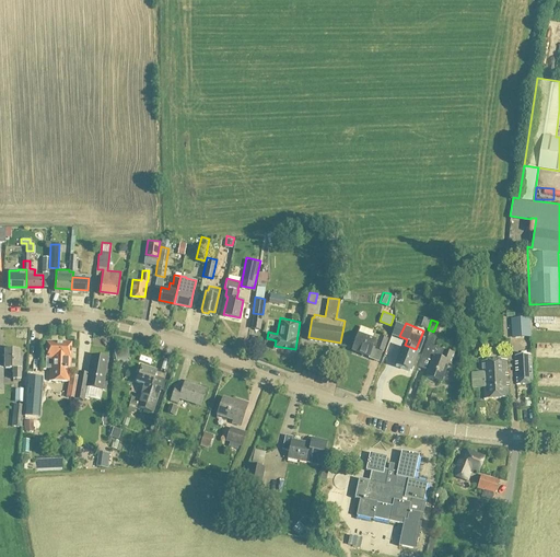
[(358,332),(352,348),(370,354),(372,346),(384,349),(388,337),(373,333),(372,336),(358,332)]
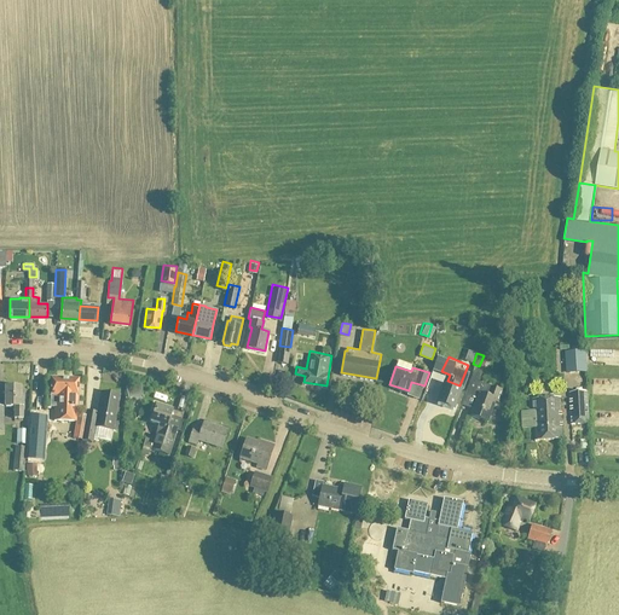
[(482,371),(474,367),(467,388),(479,392),(470,415),(487,421),(495,400),(498,401),(503,389),(493,386),(479,381),(482,371)]
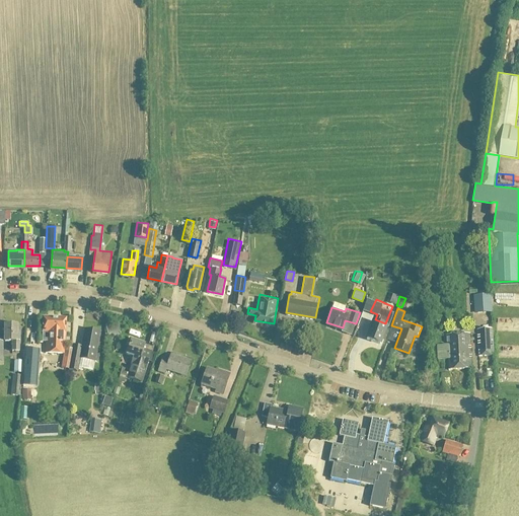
[(43,314),(42,339),(46,339),(46,351),(65,351),(65,315),(43,314)]
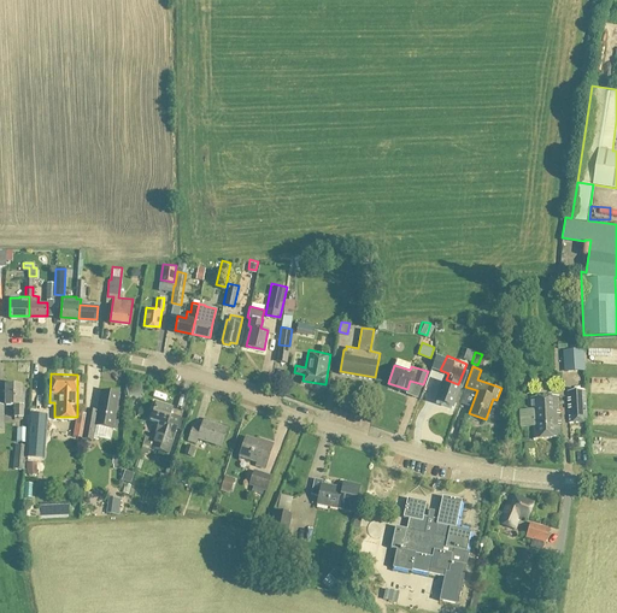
[(458,384),(446,379),(442,378),(435,399),(451,405),(458,384)]
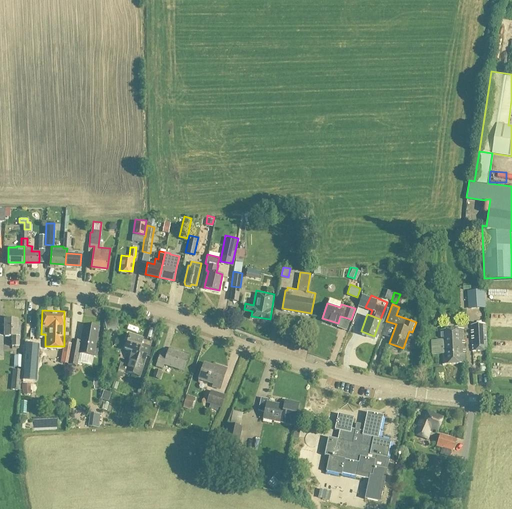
[(20,323),(18,323),(18,317),(5,317),(5,333),(12,333),(12,343),(19,343),(19,333),(20,333),(20,323)]
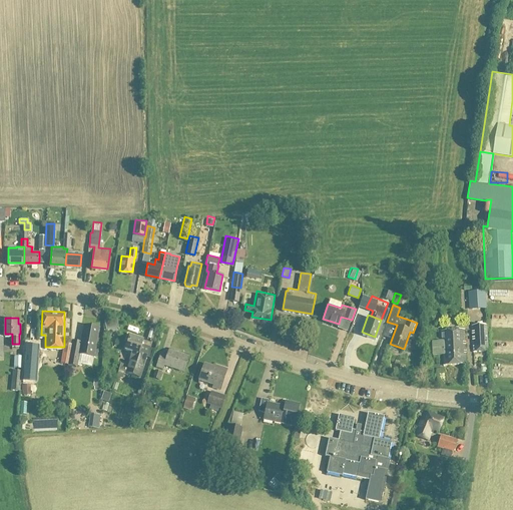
[(102,320),(104,331),(112,330),(110,318),(102,320)]
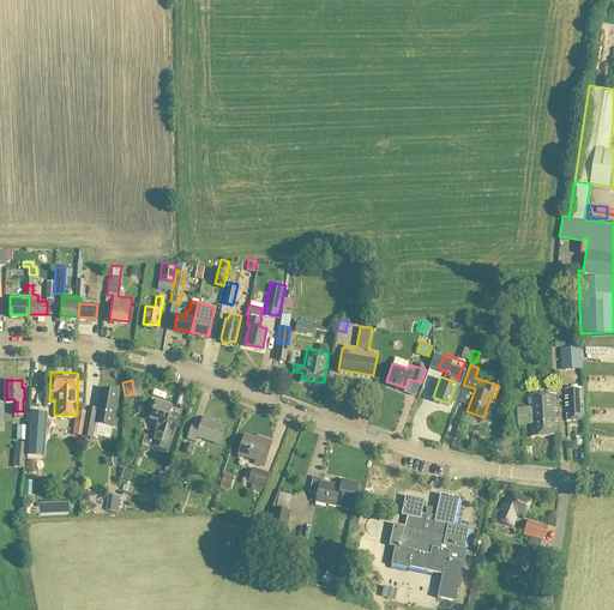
[(86,405),(82,434),(91,436),(94,422),(110,424),(110,423),(115,424),(116,416),(113,416),(118,390),(101,386),(97,408),(86,405)]
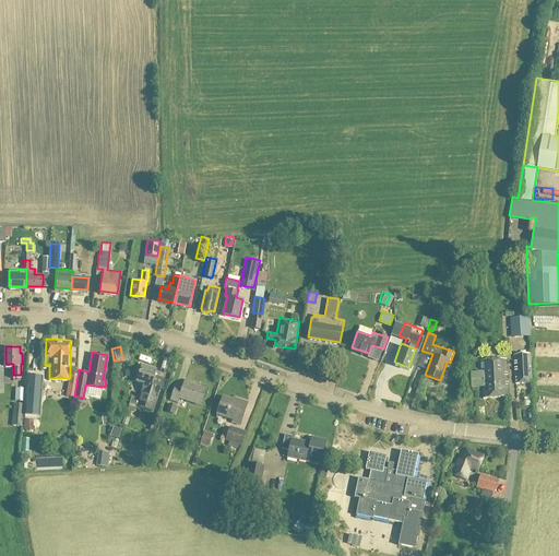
[(530,352),(514,352),(515,381),(532,380),(530,352)]
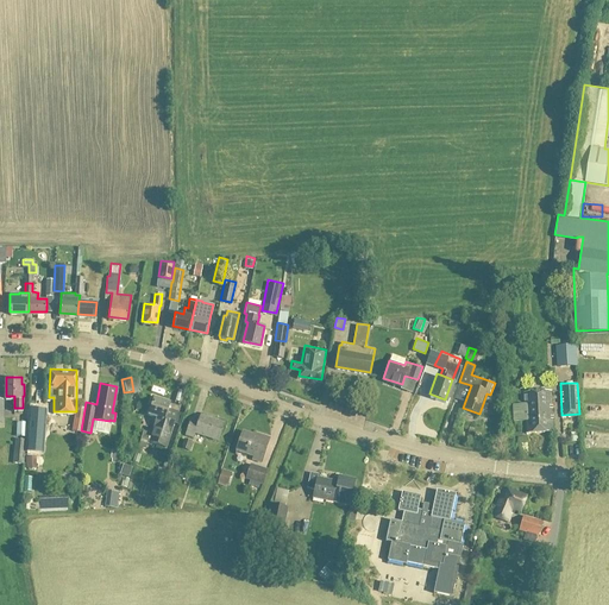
[(527,417),(526,417),(526,430),(553,429),(551,388),(523,390),(525,403),(527,403),(527,417)]
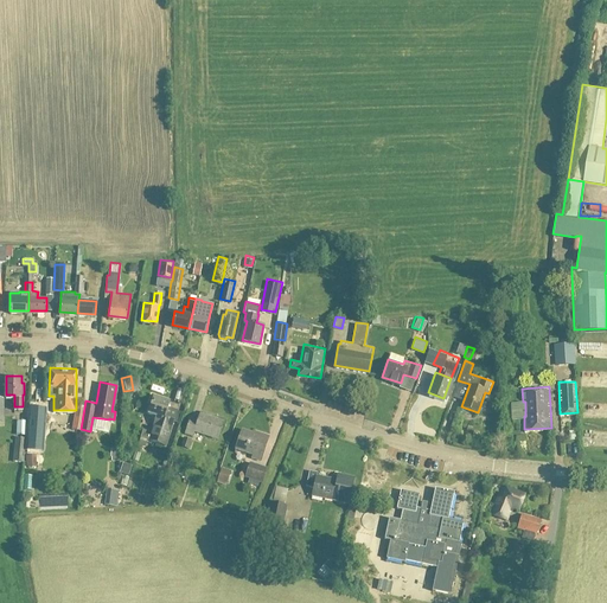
[(178,408),(167,404),(168,401),(161,398),(163,395),(151,391),(148,397),(149,398),(149,397),(152,401),(148,411),(157,415),(151,430),(144,428),(140,435),(165,443),(173,419),(178,421),(181,410),(177,409),(178,408)]
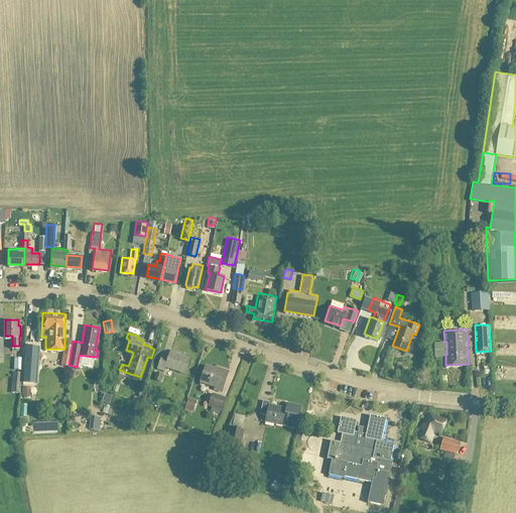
[(36,381),(39,347),(25,346),(22,380),(36,381)]
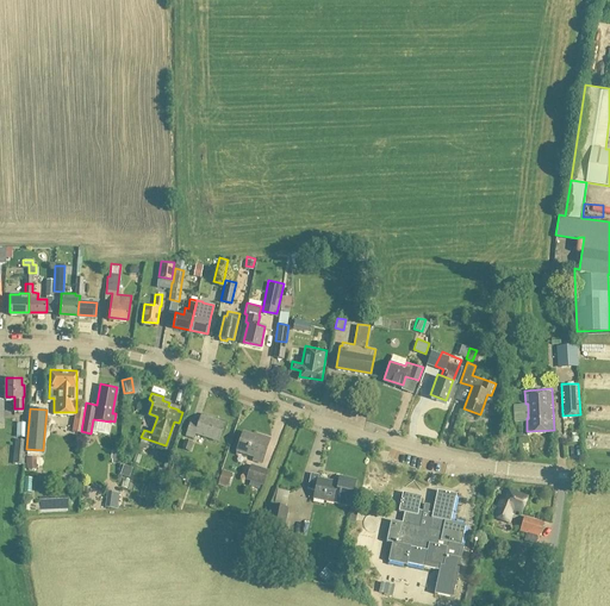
[(190,422),(186,435),(193,437),(194,432),(217,441),(224,420),(201,412),(198,424),(190,422)]
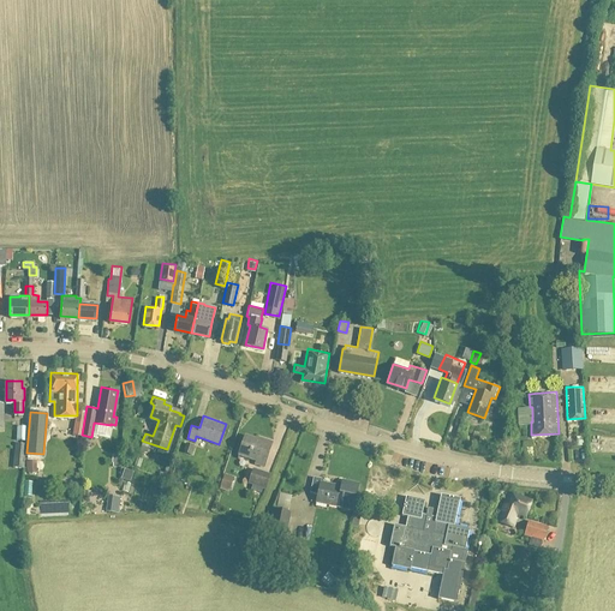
[(261,437),(245,432),(238,451),(256,459),(256,461),(264,463),(273,439),(262,436),(261,437)]
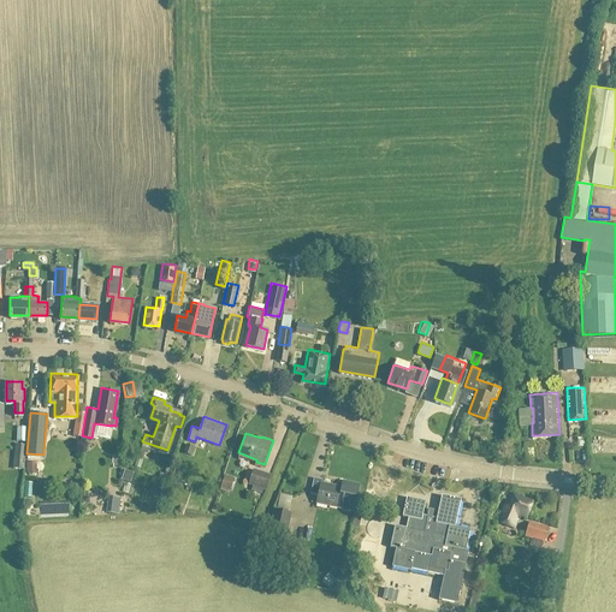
[(191,453),(194,444),(187,441),(183,451),(191,453)]
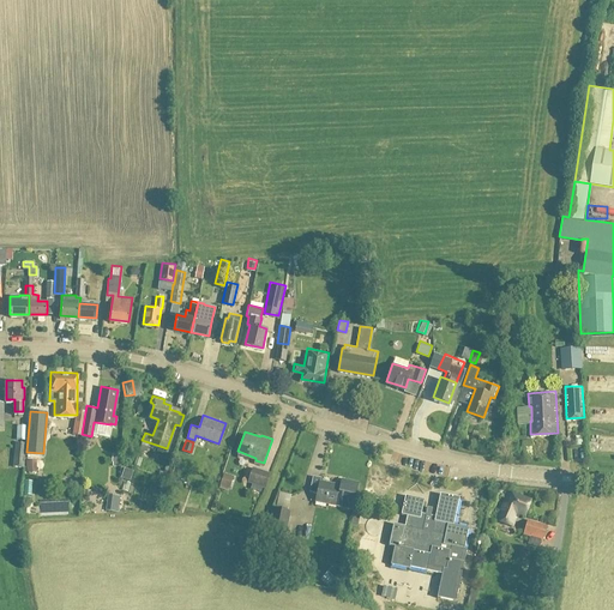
[(24,465),(26,442),(14,441),(13,464),(24,465)]
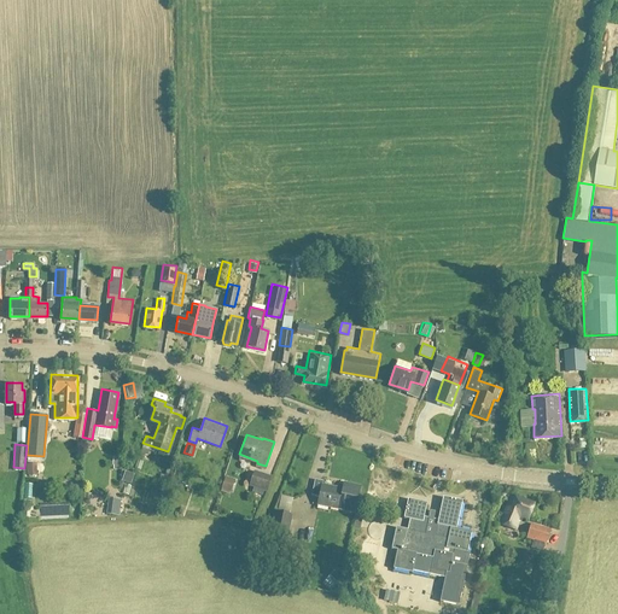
[(176,480),(180,468),(170,466),(167,478),(176,480)]
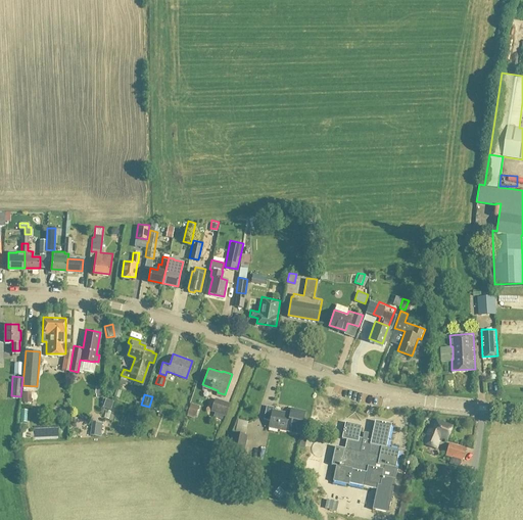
[(230,402),(216,396),(211,409),(226,413),(230,402)]
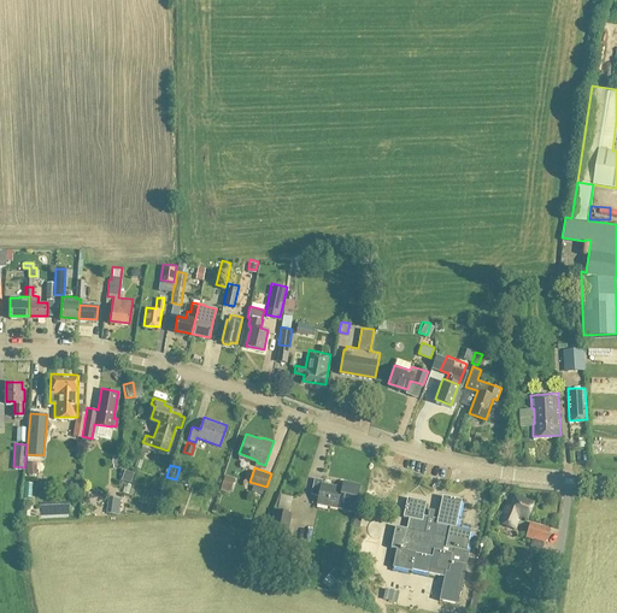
[(234,476),(225,473),(222,484),(230,487),(234,476)]
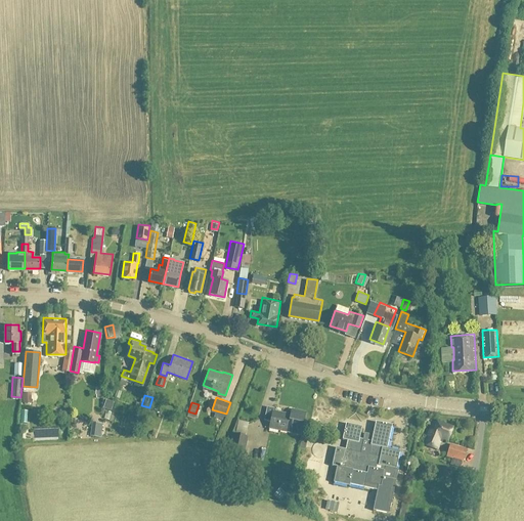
[(267,405),(264,419),(279,422),(278,427),(301,431),(305,411),(294,408),(293,415),(273,410),(274,406),(267,405)]
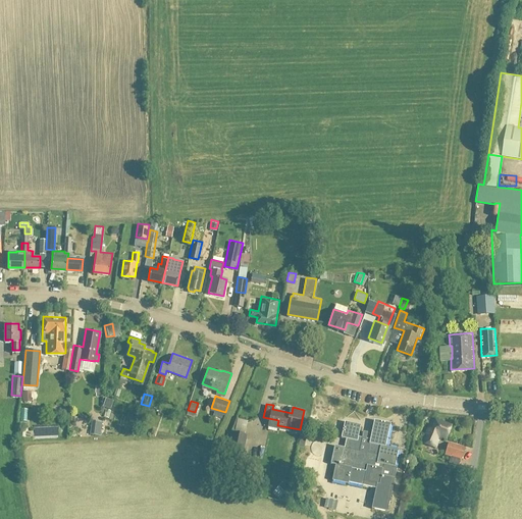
[(231,425),(241,428),(244,419),(236,416),(231,425)]
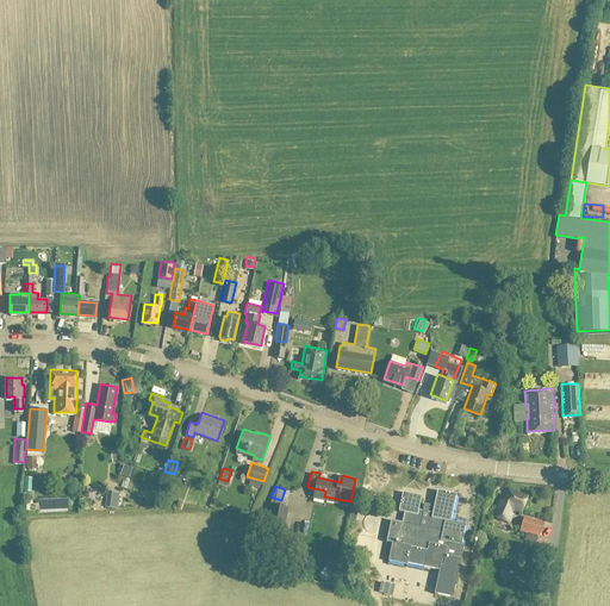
[(505,486),(493,514),(509,520),(515,507),(521,510),(528,494),(505,486)]
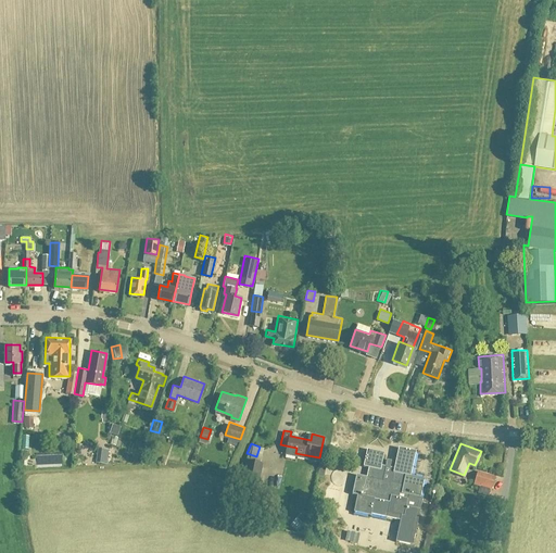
[(106,462),(109,448),(98,445),(96,461),(106,462)]
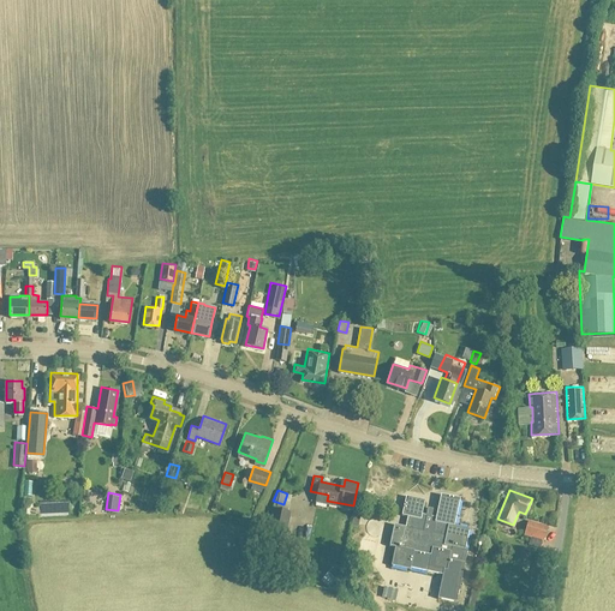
[(465,547),(469,527),(454,523),(460,497),(441,493),(436,515),(431,514),(433,509),(428,508),(427,513),(422,513),(425,498),(406,495),(401,513),(407,514),(405,525),(394,523),(389,544),(395,545),(392,564),(410,568),(410,567),(428,570),(429,565),(443,568),(442,576),(437,597),(455,600),(460,580),(467,547),(465,547)]
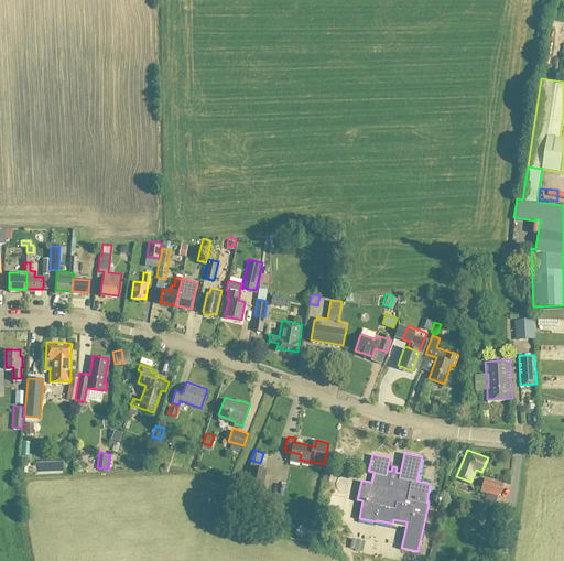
[(252,466),(249,484),(262,486),(266,468),(252,466)]
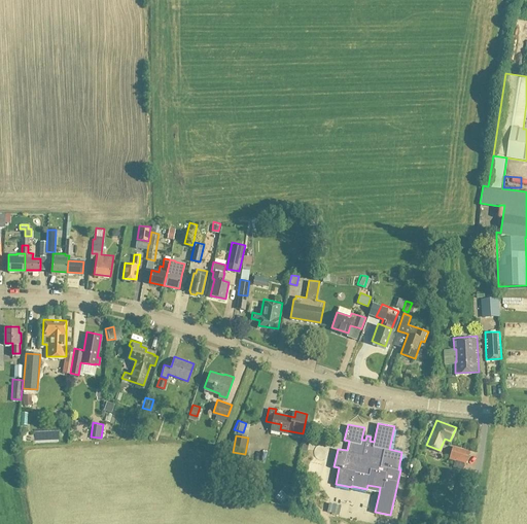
[(307,449),(309,440),(304,438),(301,448),(307,449)]
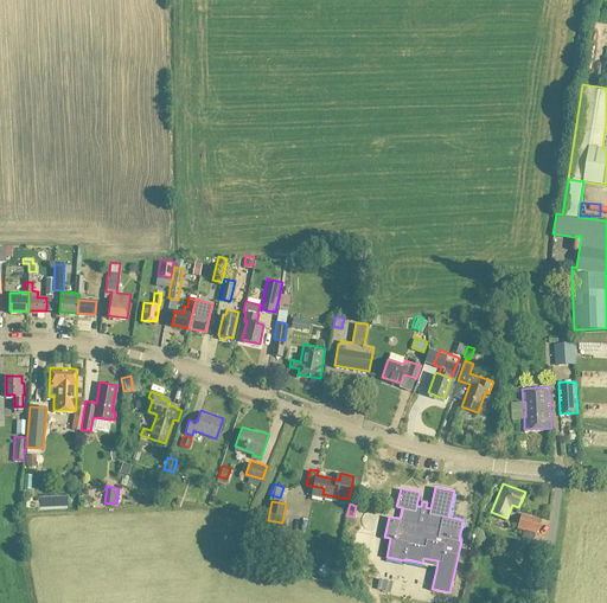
[(522,512),(518,526),(536,531),(540,518),(522,512)]
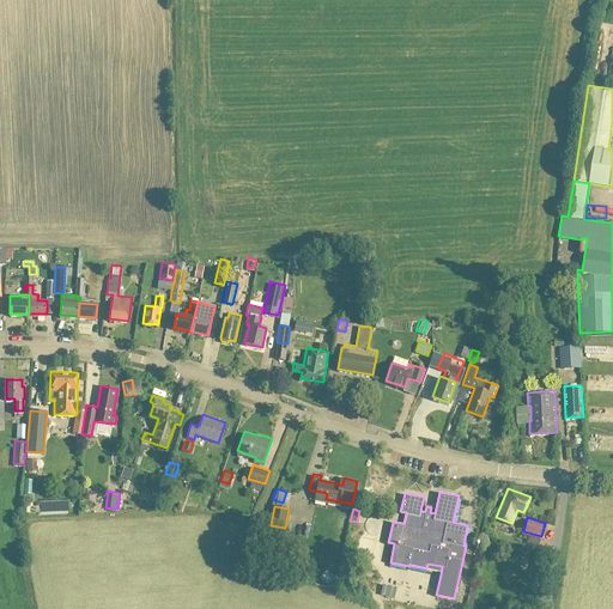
[(331,565),(323,572),(331,579),(338,571),(331,565)]
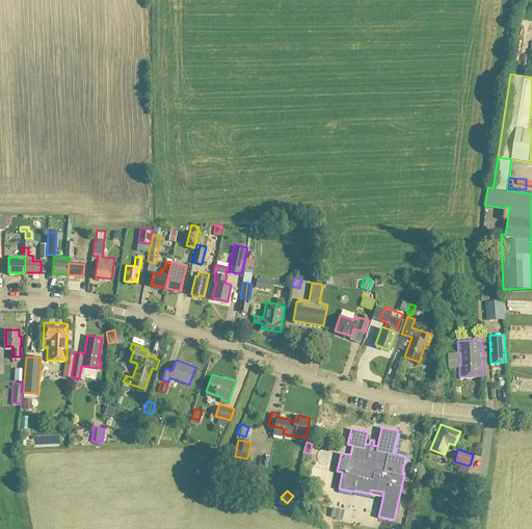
[(342,518),(344,508),(333,506),(330,514),(342,518)]
